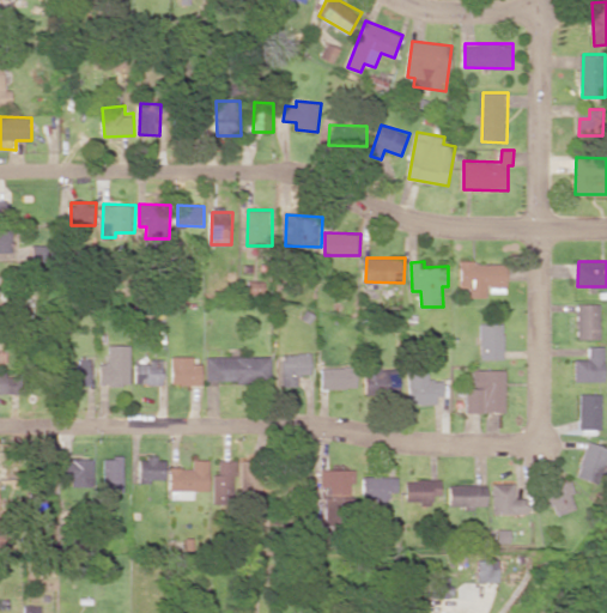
[(462,263),(462,287),(473,287),(474,297),(489,297),(489,286),(509,286),(509,262),(462,263)]
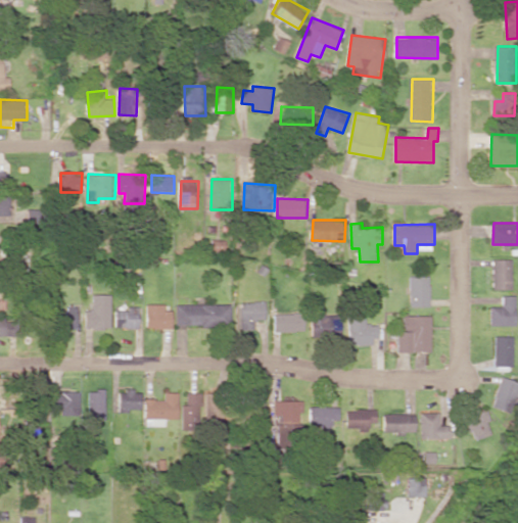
[(496,289),(515,288),(515,258),(495,259),(496,289)]
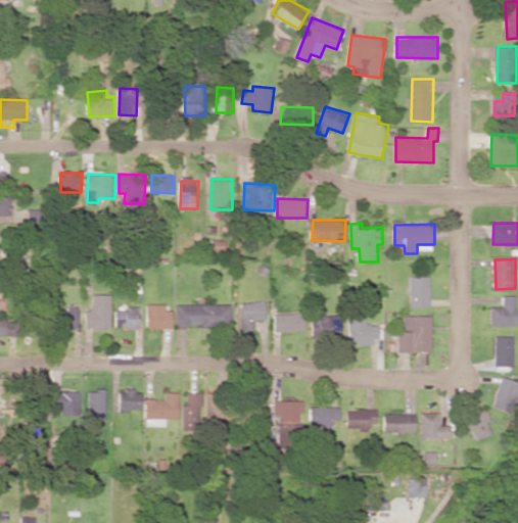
[(431,276),(412,276),(413,306),(432,306),(431,276)]
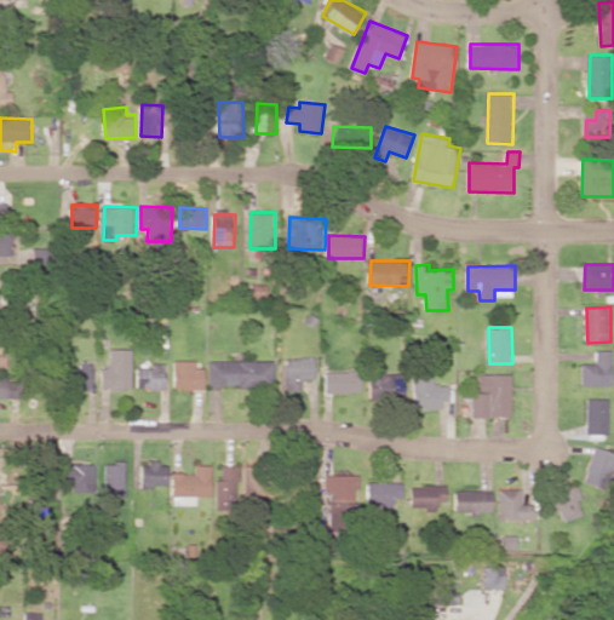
[(133,389),(135,349),(113,349),(112,367),(103,367),(103,388),(133,389)]
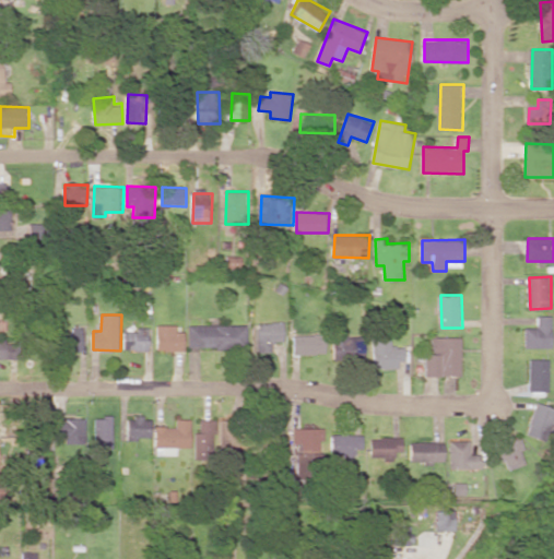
[(553,316),(540,316),(540,326),(527,326),(527,347),(553,347),(553,316)]
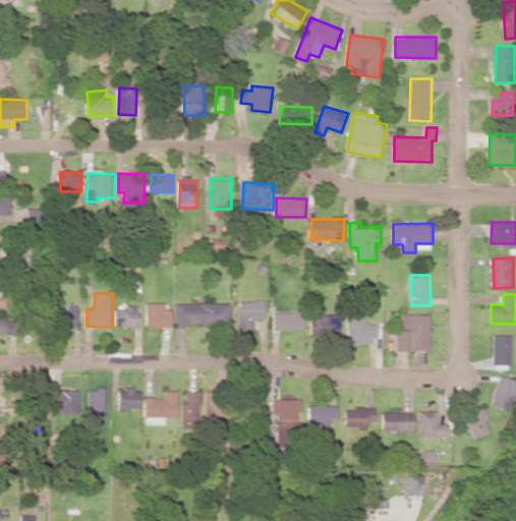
[(268,317),(267,300),(241,301),(242,328),(256,328),(256,319),(268,317)]
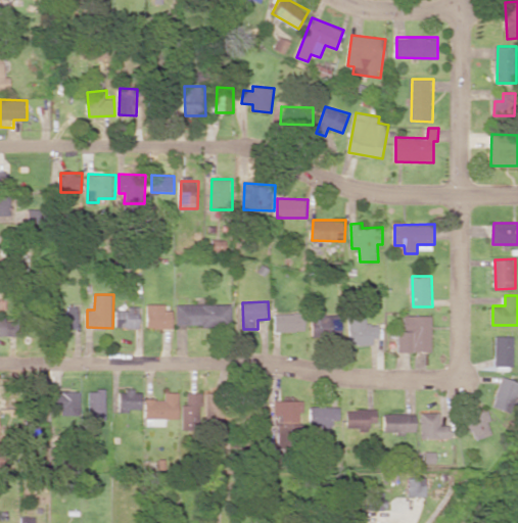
[(148,328),(175,328),(175,310),(168,310),(168,303),(149,303),(148,328)]
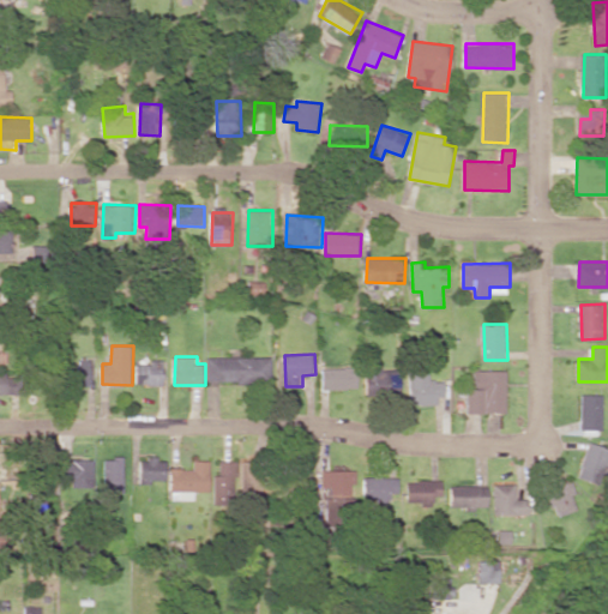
[(210,381),(275,381),(275,357),(210,356),(210,381)]
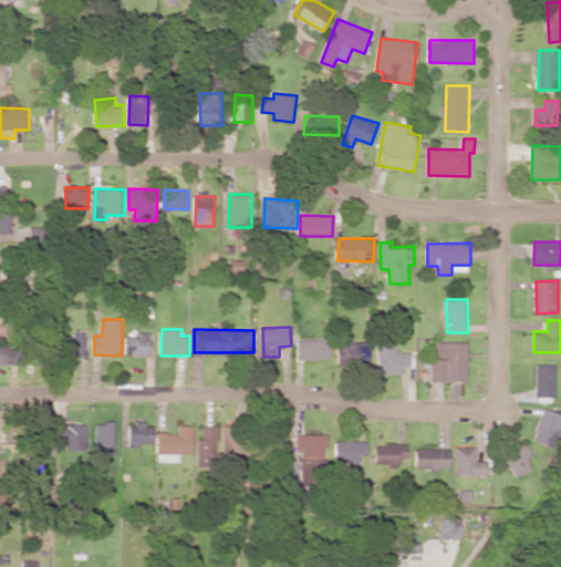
[(85,333),(69,334),(70,357),(85,356),(85,333)]
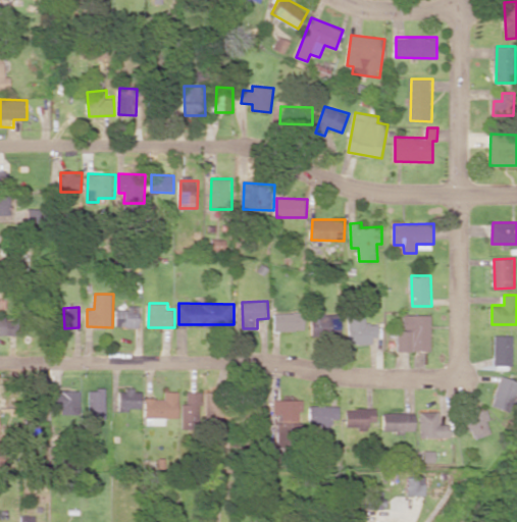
[(117,308),(117,327),(142,326),(141,308),(117,308)]
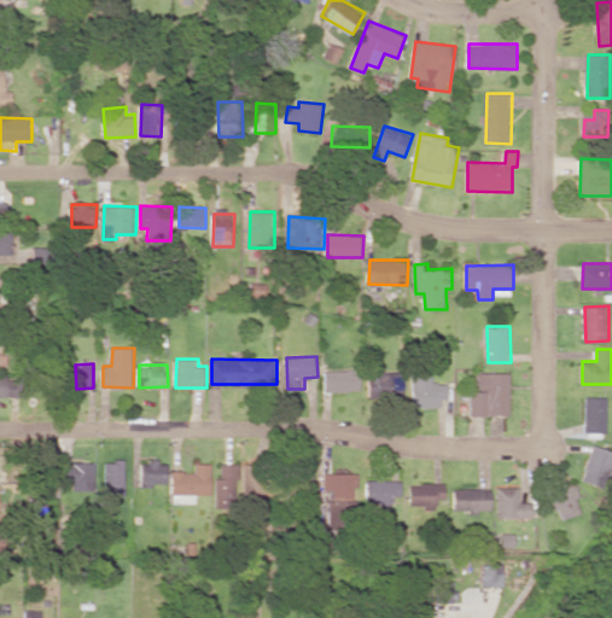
[(390,366),(376,365),(374,394),(406,395),(406,379),(389,378),(390,366)]
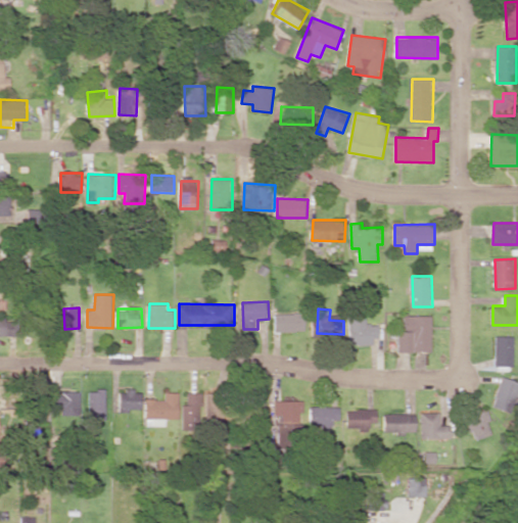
[(277,314),(277,332),(305,331),(305,313),(277,314)]
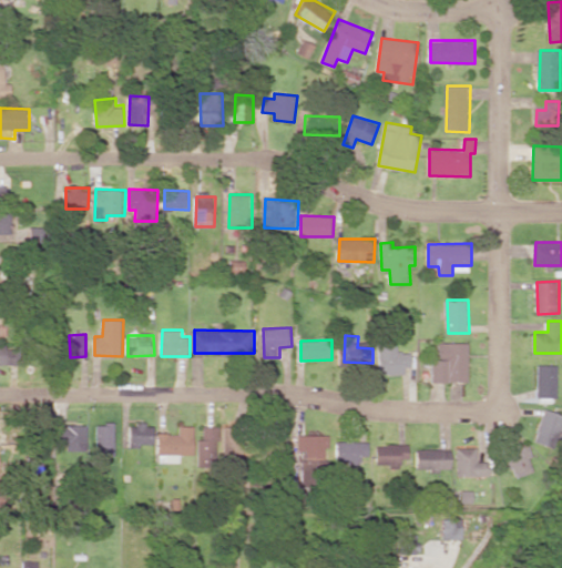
[(381,375),(408,374),(408,367),(414,366),(414,352),(400,352),(399,343),(380,344),(381,375)]
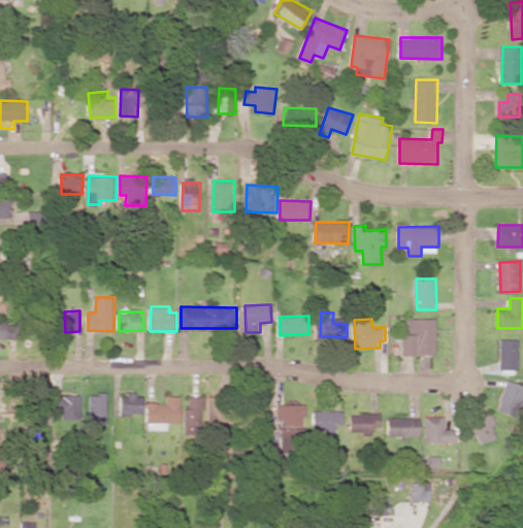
[(438,355),(437,319),(410,319),(410,334),(402,334),(402,355),(438,355)]
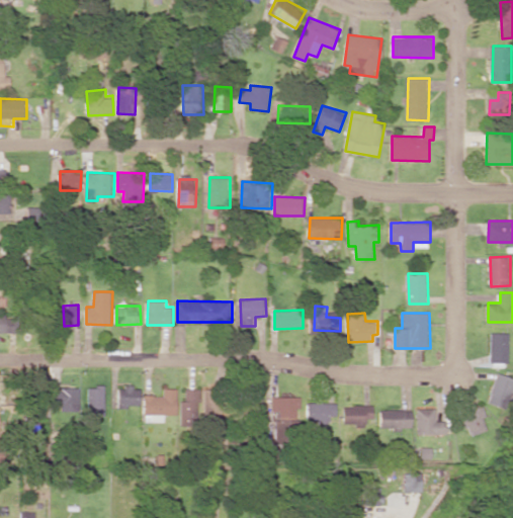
[(492,362),(510,363),(511,333),(493,332),(492,362)]
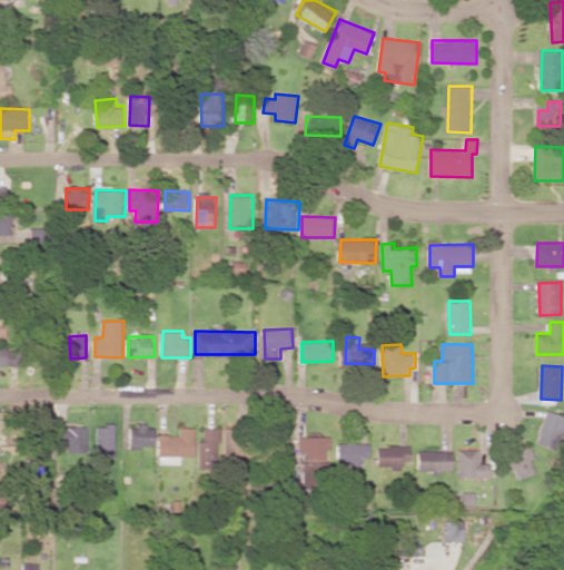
[(537,442),(558,450),(563,438),(563,415),(550,411),(537,442)]
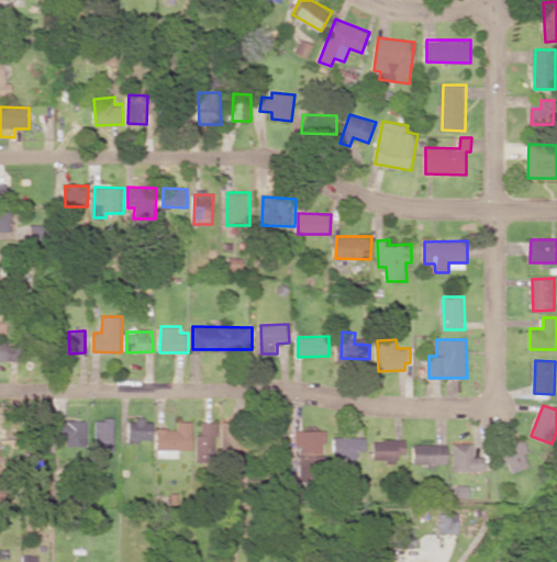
[(60,419),(59,442),(88,444),(88,419),(60,419)]
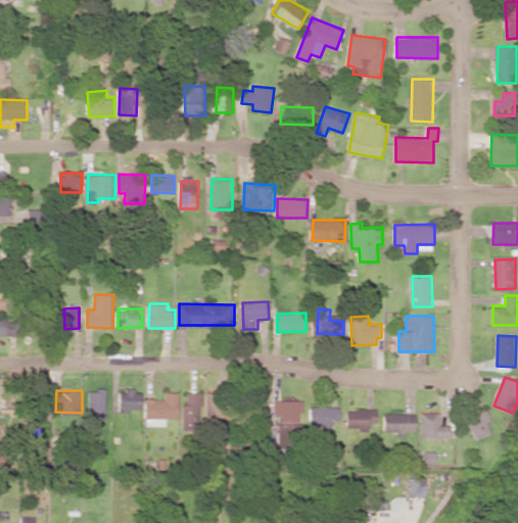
[(143,409),(143,390),(121,390),(121,412),(130,412),(130,409),(143,409)]
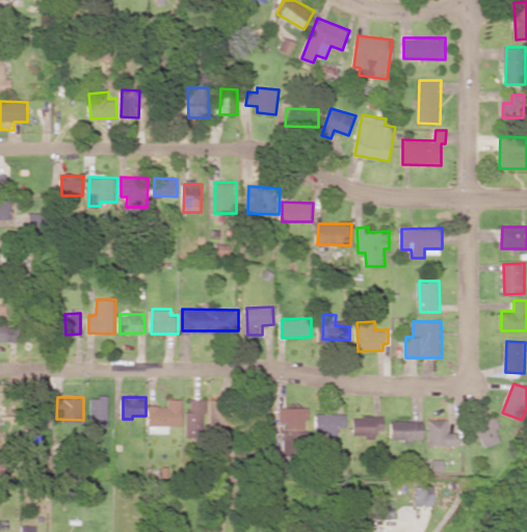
[(150,406),(150,426),(185,425),(184,399),(169,399),(169,405),(150,406)]
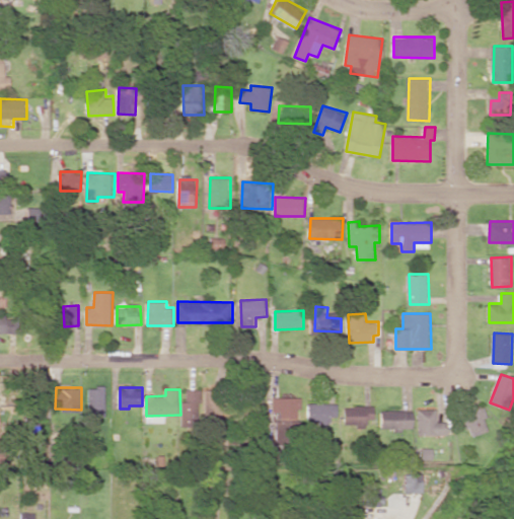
[(184,400),(184,425),(202,425),(203,389),(188,389),(188,401),(184,400)]
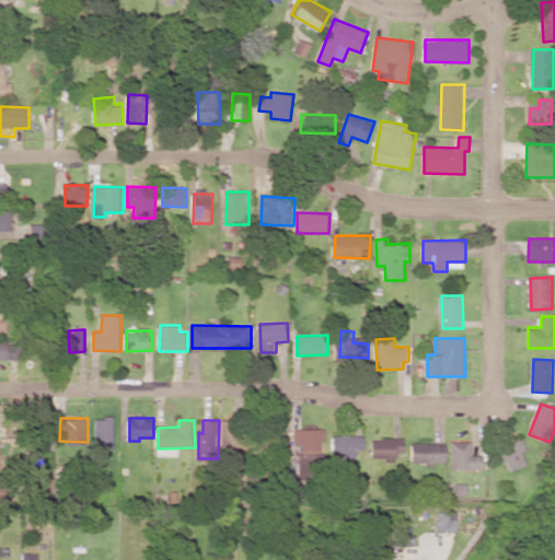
[(325,428),(304,429),(305,453),(326,452),(325,428)]
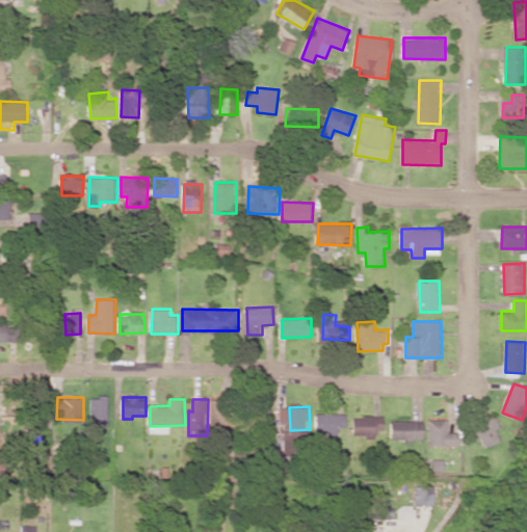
[(348,427),(348,414),(318,413),(317,434),(341,435),(342,427),(348,427)]
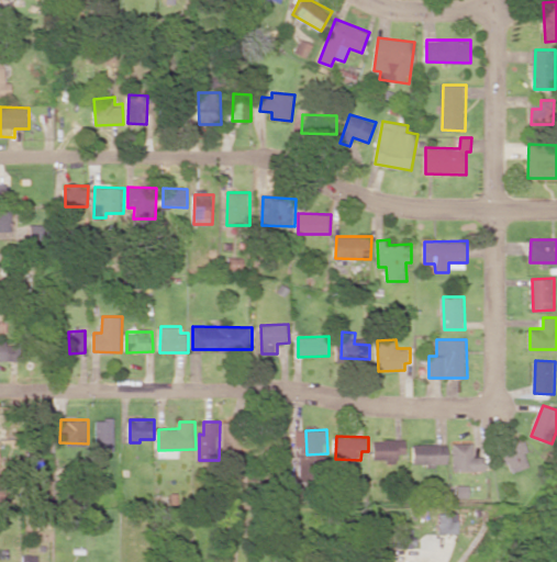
[(497,449),(502,464),(512,461),(515,472),(532,467),(527,452),(531,451),(526,439),(497,449)]
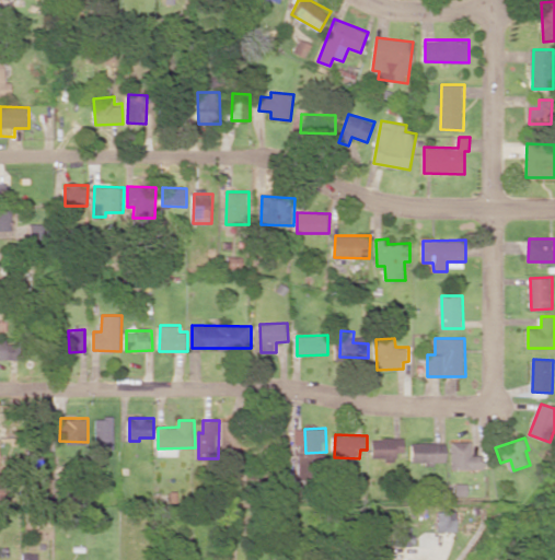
[(374,439),(373,458),(406,459),(406,439),(374,439)]
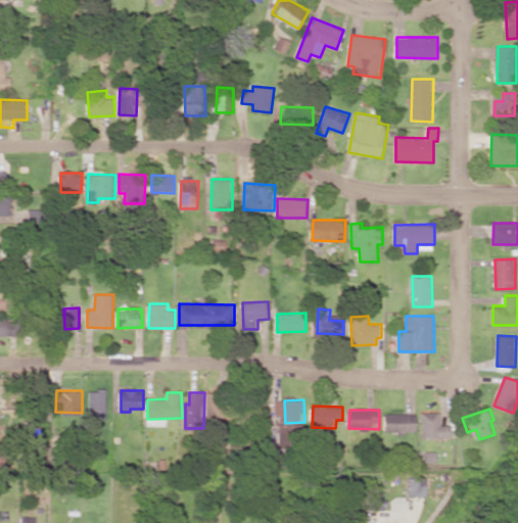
[(453,438),(453,425),(441,425),(441,412),(423,413),(423,438),(453,438)]
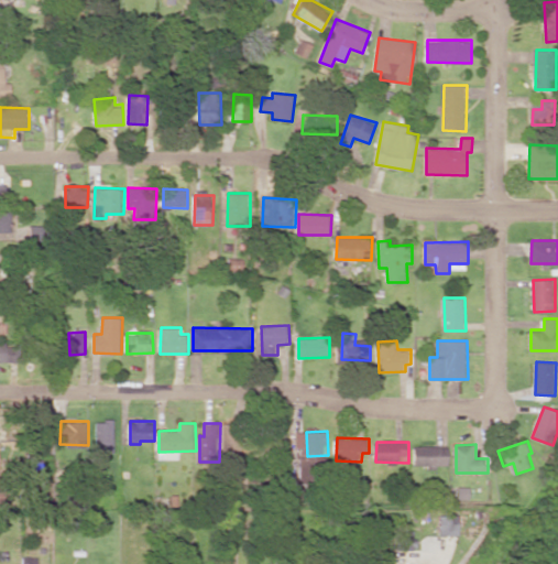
[(416,465),(450,466),(451,446),(416,445),(416,465)]
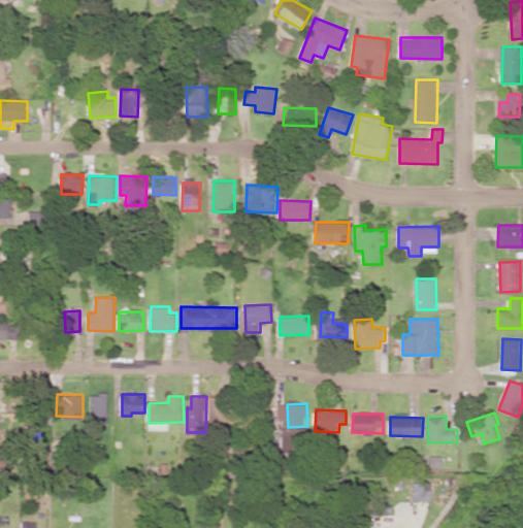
[(42,427),(29,427),(29,440),(41,440),(42,427)]
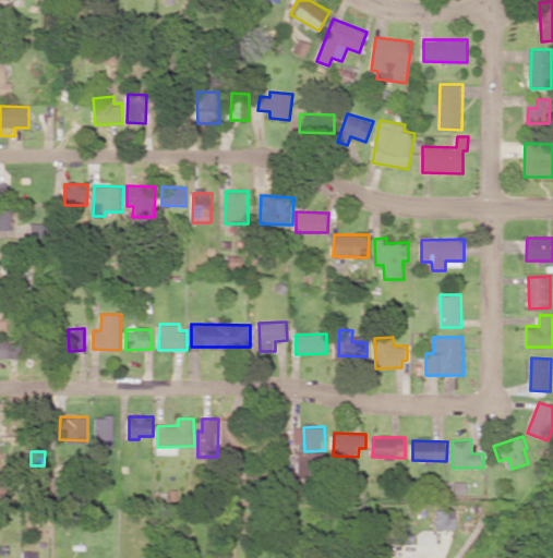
[(457,509),(437,509),(437,529),(457,529),(457,509)]
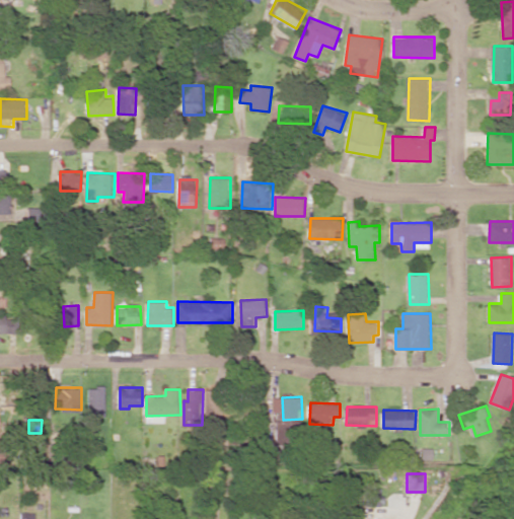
[(366,489),(367,506),(384,506),(384,489),(366,489)]
